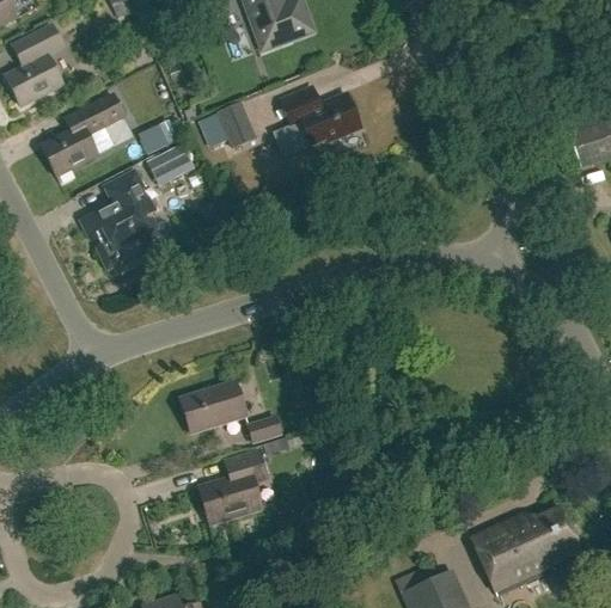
[(10,0),(0,0),(0,26),(19,17),(10,0)]
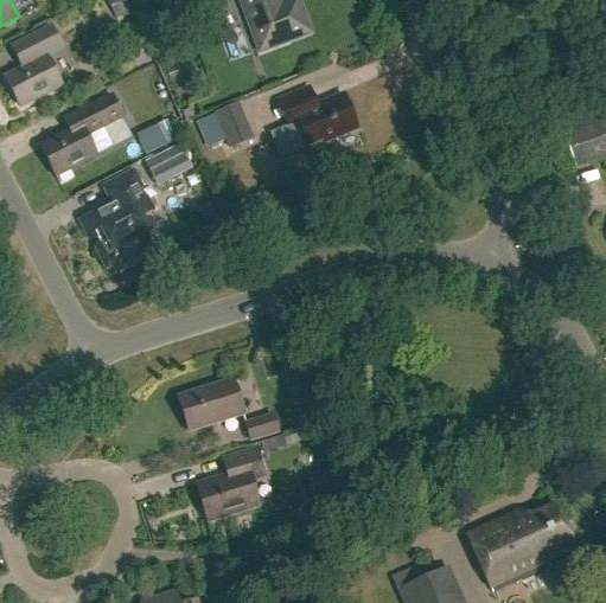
[(201,0),(205,11),(233,0),(201,0)]
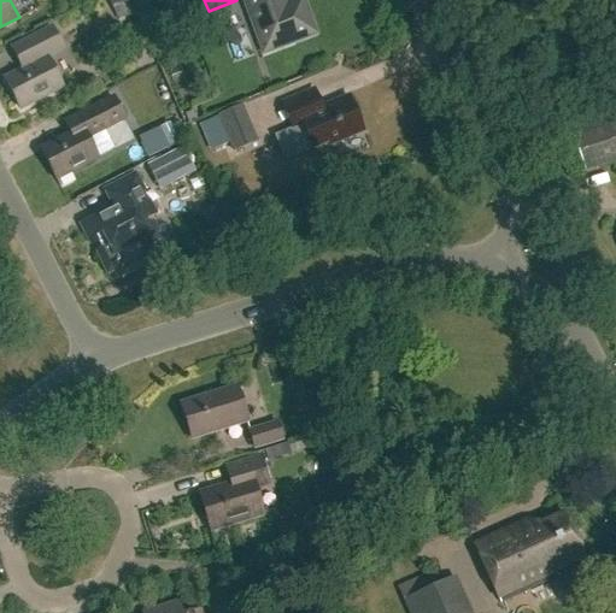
[(287,3),(286,0),(246,0),(265,49),(311,34),(315,27),(305,0),(294,0),(287,3)]
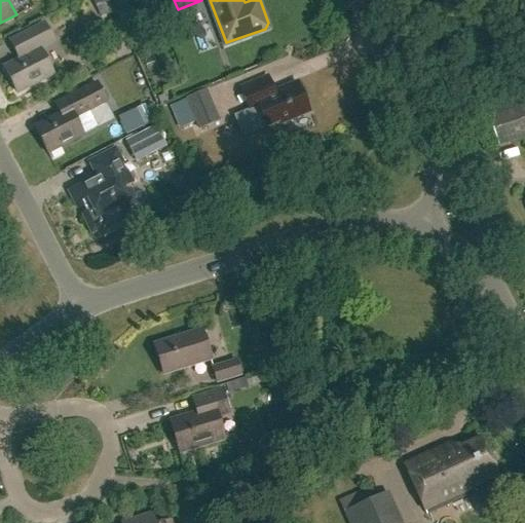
[(54,40),(44,22),(20,34),(29,52),(5,65),(19,91),(54,73),(41,47),(54,40)]
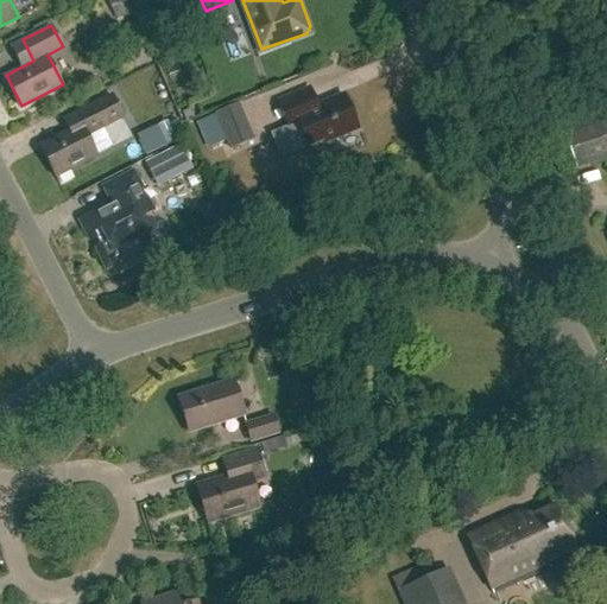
[(313,106),(305,88),(278,99),(289,126),(299,121),(308,144),(324,137),(326,141),(359,127),(345,93),(313,106)]
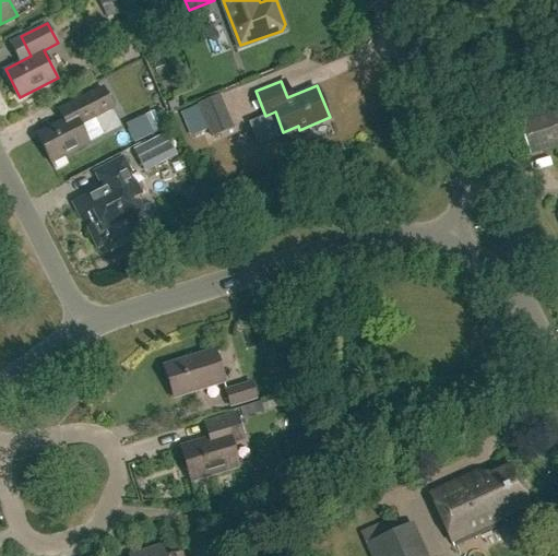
[(114,107),(104,86),(59,108),(66,120),(39,134),(52,161),(88,141),(80,125),(114,107)]
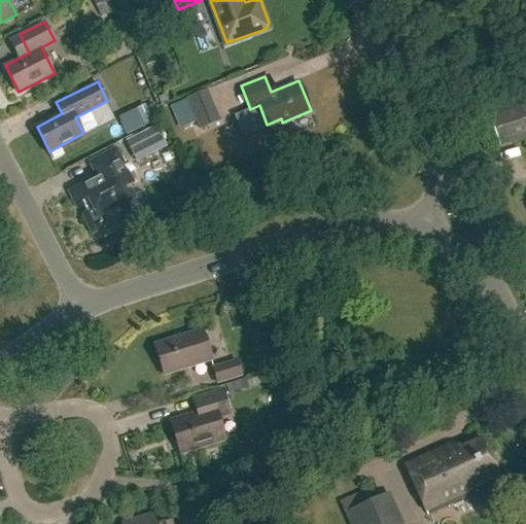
[(243,115),(231,83),(194,97),(205,129),(243,115)]
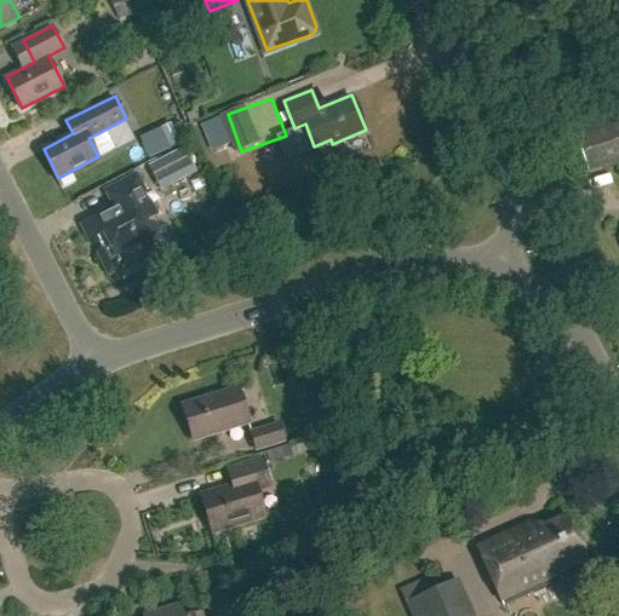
[(618,111),(573,130),(588,172),(618,160),(618,111)]
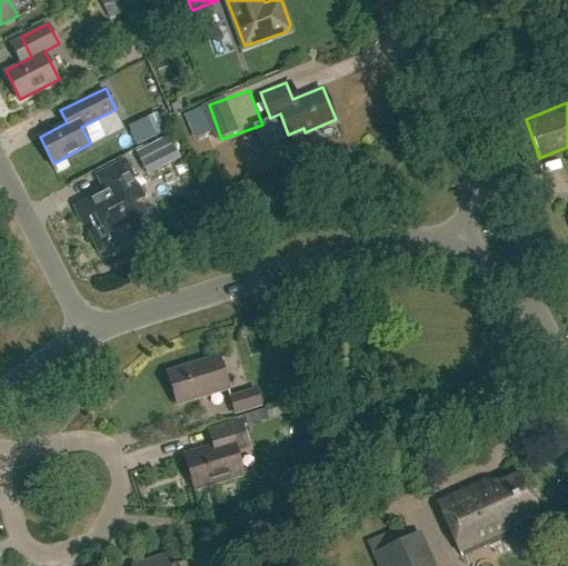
[(181,155),(170,135),(137,151),(147,172),(181,155)]
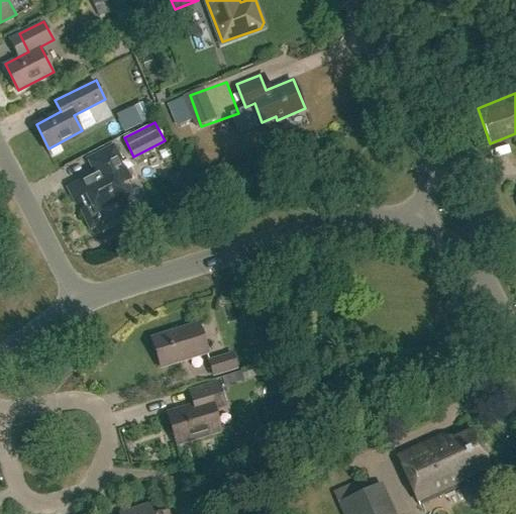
[(131,178),(114,143),(88,157),(95,172),(69,186),(77,203),(88,197),(96,212),(117,201),(116,199),(130,191),(125,181),(131,178)]
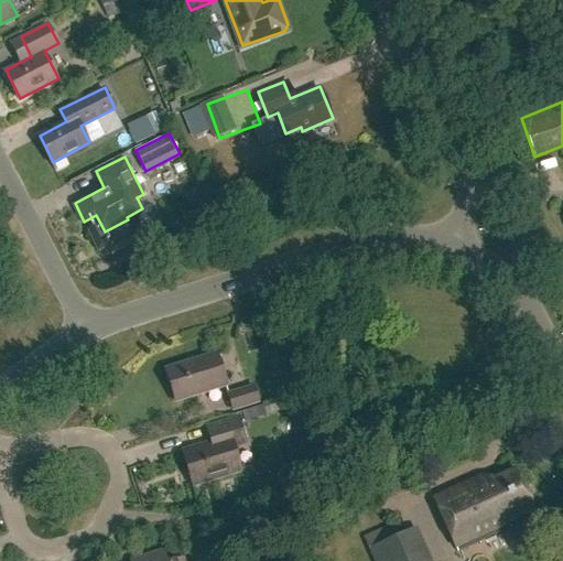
[(227,383),(217,352),(166,368),(176,399),(227,383)]
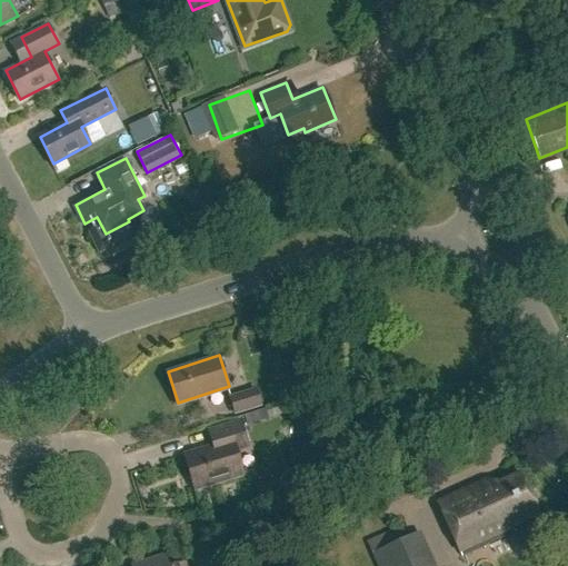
[(262,405),(257,386),(229,395),(235,414),(262,405)]
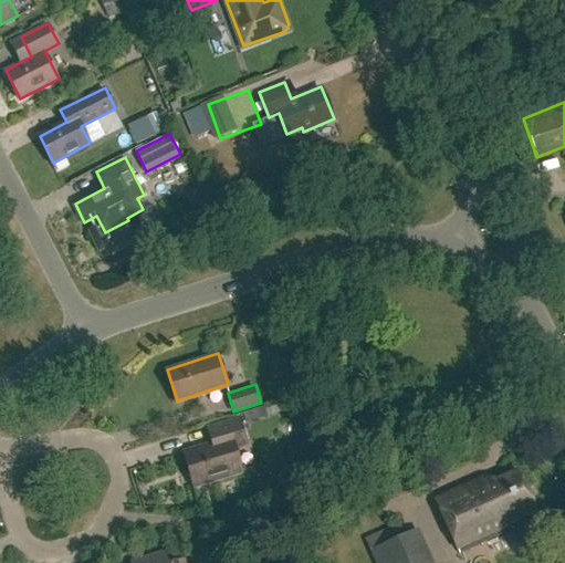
[(247,444),(239,418),(208,428),(212,442),(184,451),(195,486),(242,471),(234,447),(247,444)]
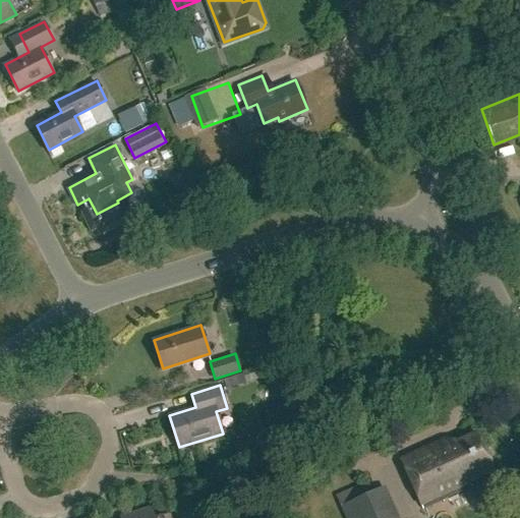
[(497,473),(476,427),(461,436),(444,436),(401,456),(425,508),(497,473)]
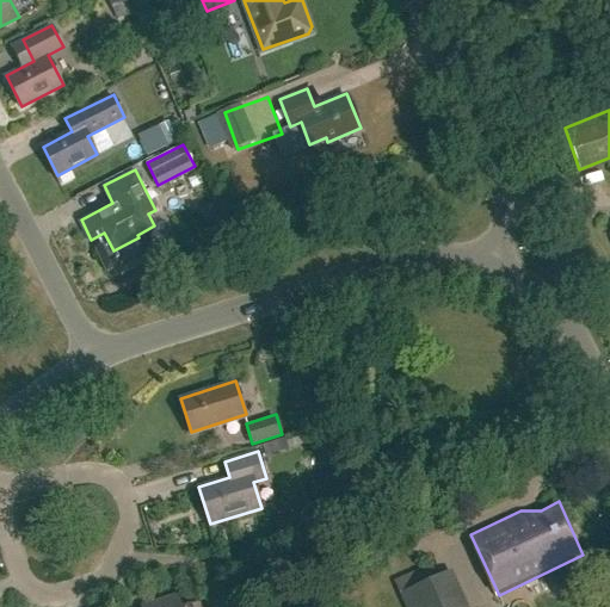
[(467,606),(469,606),(454,569),(400,592),(406,606),(467,606)]
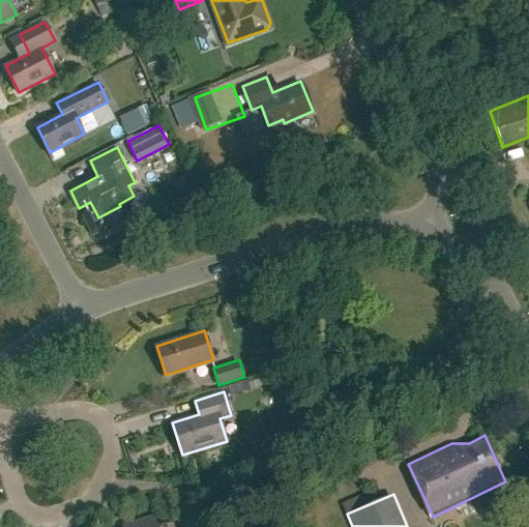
[(157,526),(153,515),(122,525),(122,526),(172,526),(171,522),(157,526)]
